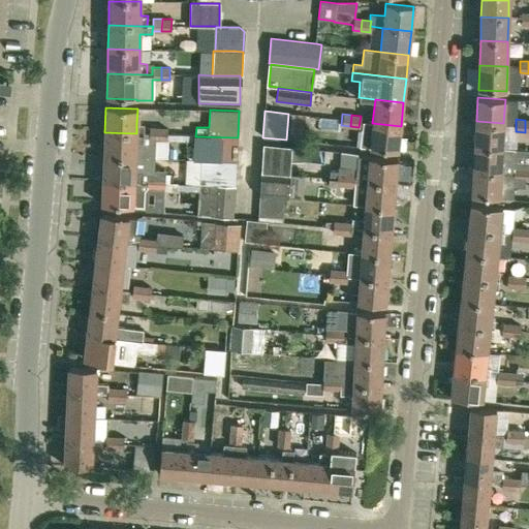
[(476,121),(475,147),(502,148),(503,123),(476,121)]
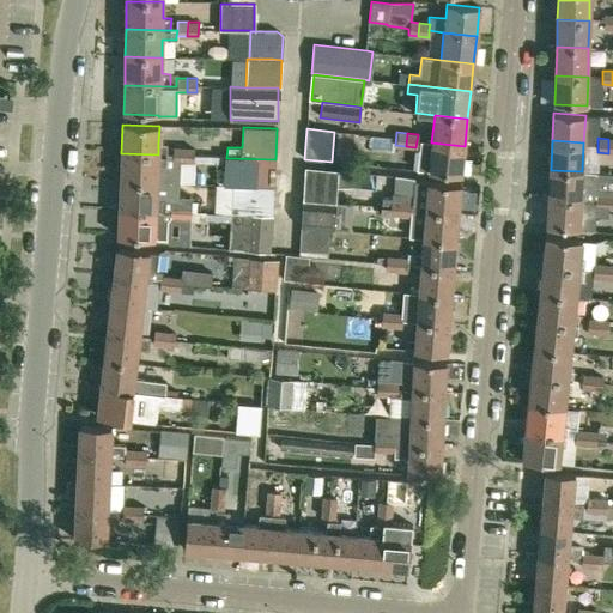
[(461,175),(465,146),(431,143),(429,171),(461,175)]
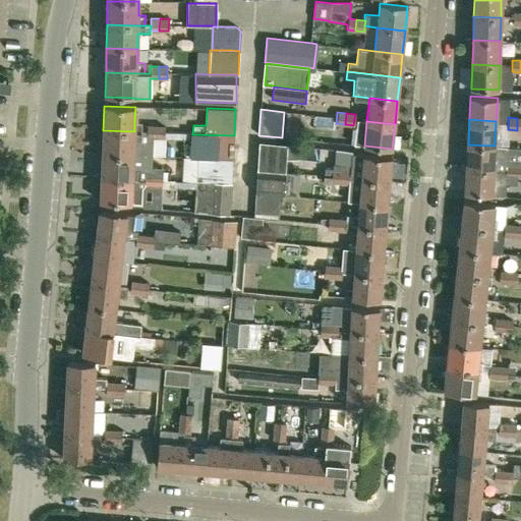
[(103,130),(102,154),(133,155),(146,156),(153,156),(154,137),(155,137),(156,127),(147,126),(147,132),(141,131),(134,131),(103,130)]
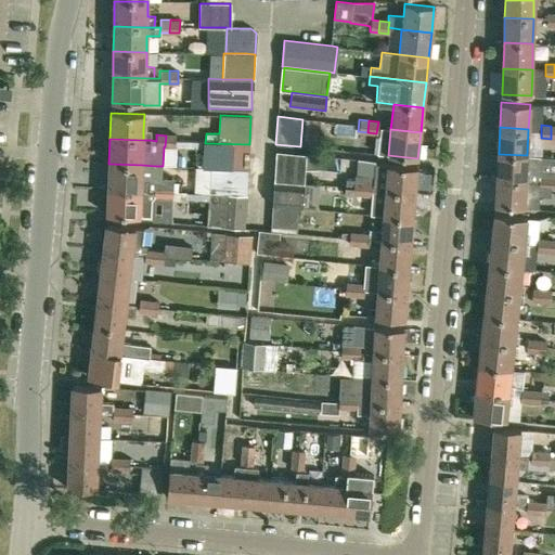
[(166,136),(165,146),(175,147),(175,141),(176,136),(166,136)]
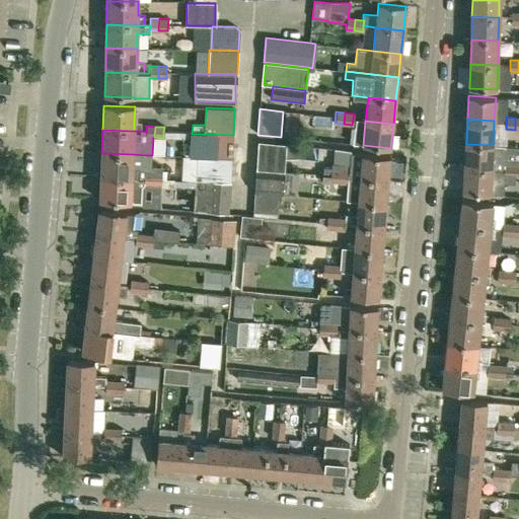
[(190,133),(189,157),(197,157),(204,158),(214,158),(232,159),(233,135),(192,134),(190,133)]
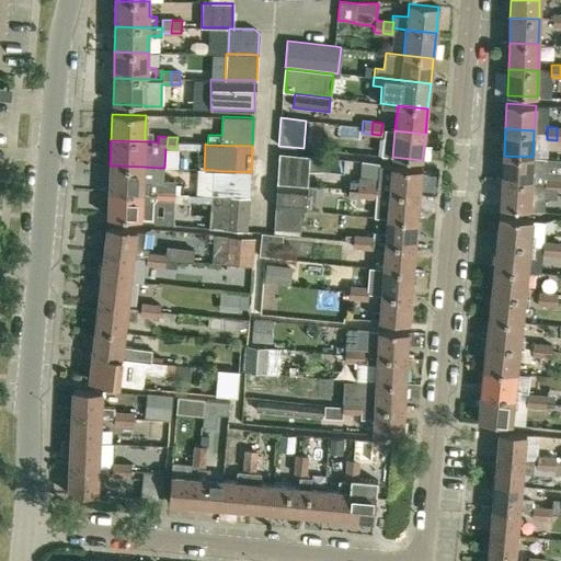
[(277,152),(276,183),(307,185),(308,171),(309,156),(277,152)]
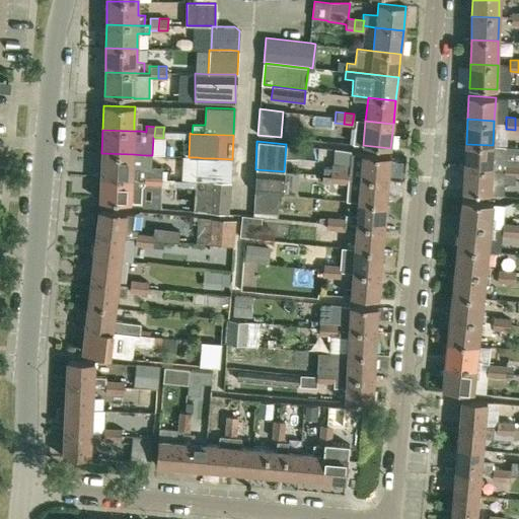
[(464,168),(491,169),(493,145),(466,144),(464,168)]
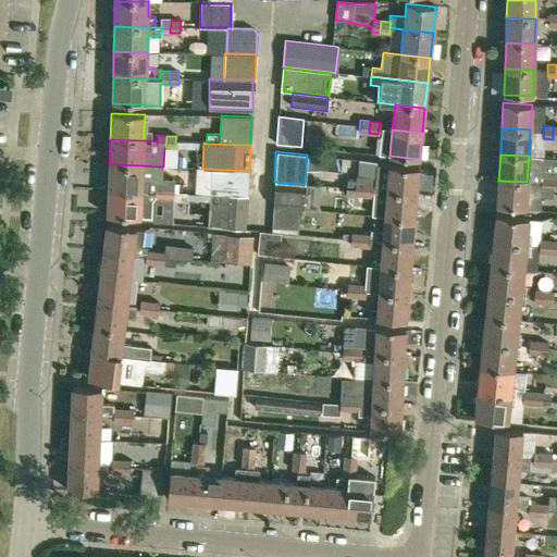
[(356,180),(355,183),(363,183),(372,184),(372,189),(385,190),(416,194),(418,168),(387,164),(374,163),(373,176),(356,175),(356,180)]
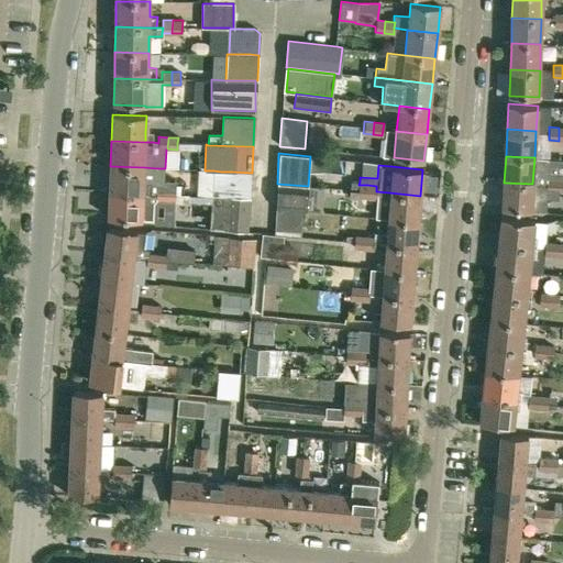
[(110,166),(109,191),(143,194),(151,194),(156,194),(156,188),(165,188),(166,188),(175,188),(176,181),(165,181),(156,180),(157,168),(144,167),(110,166)]
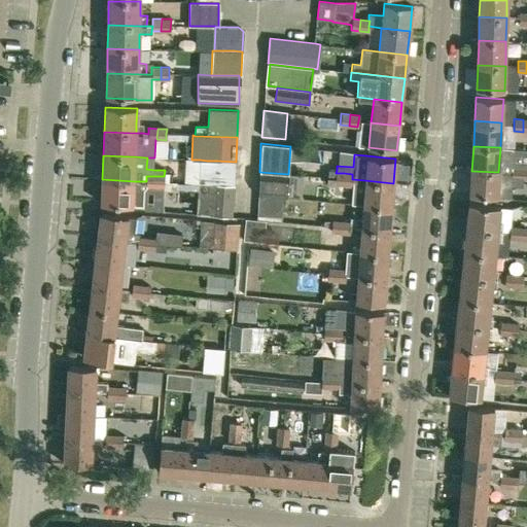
[(217,161),(217,174),(235,174),(236,162),(217,161)]
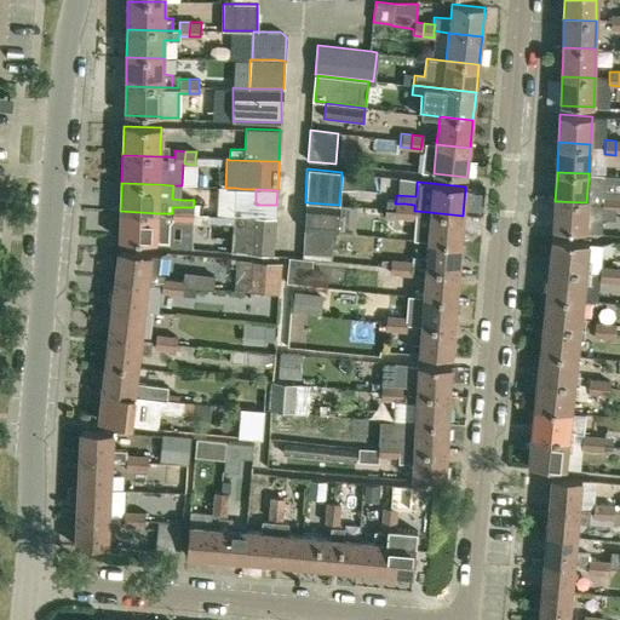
[(612,211),(612,197),(602,196),(602,211),(612,211)]
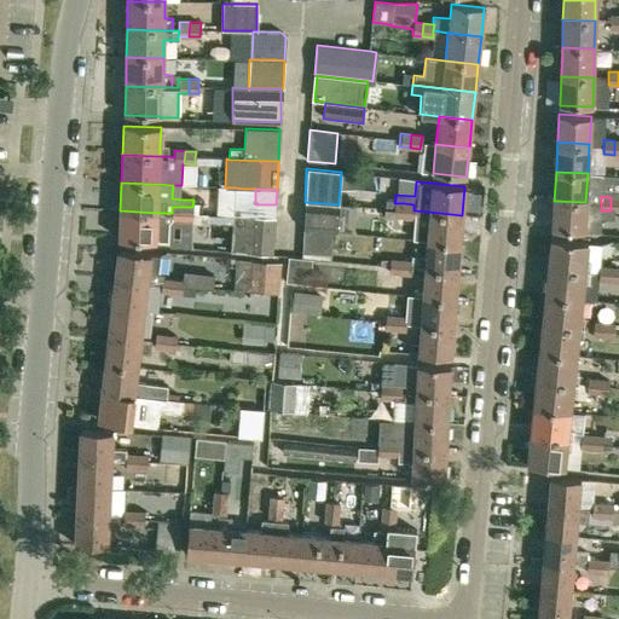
[(386,200),(385,208),(394,209),(394,203),(395,200),(386,200)]
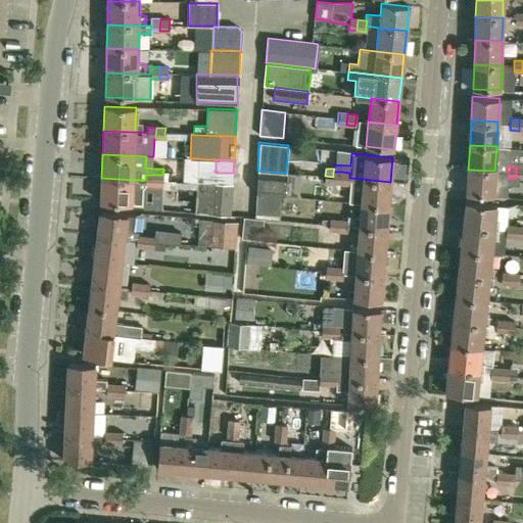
[(493,195),(494,171),(468,170),(467,193),(493,195)]
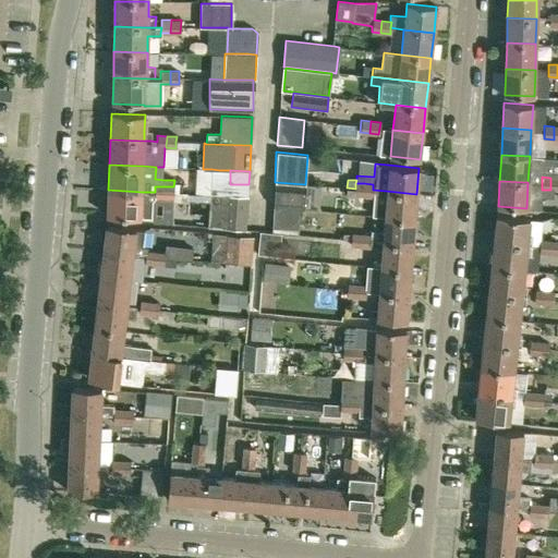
[(275,182),(273,207),(299,209),(303,210),(305,184),(275,182)]
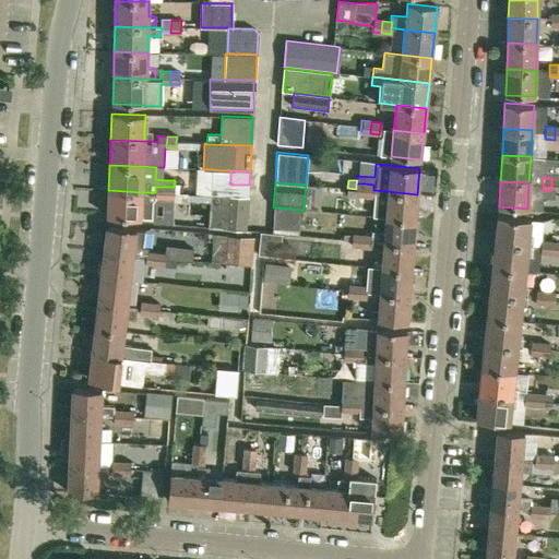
[(347,188),(346,194),(355,194),(364,195),(365,183),(356,183),(356,189),(347,188)]
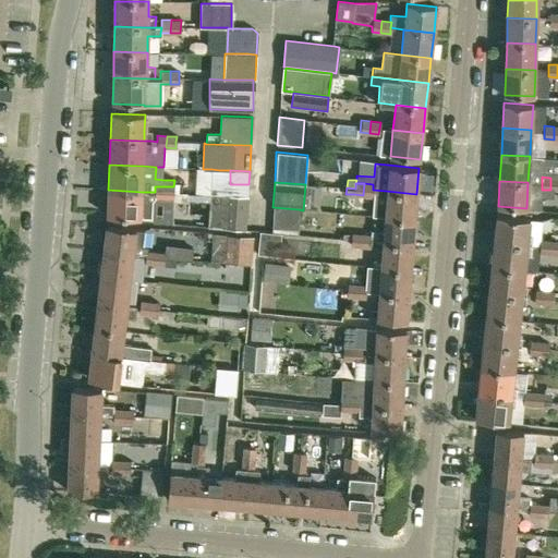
[(364,183),(363,195),(372,196),(373,190),(373,184),(364,183)]
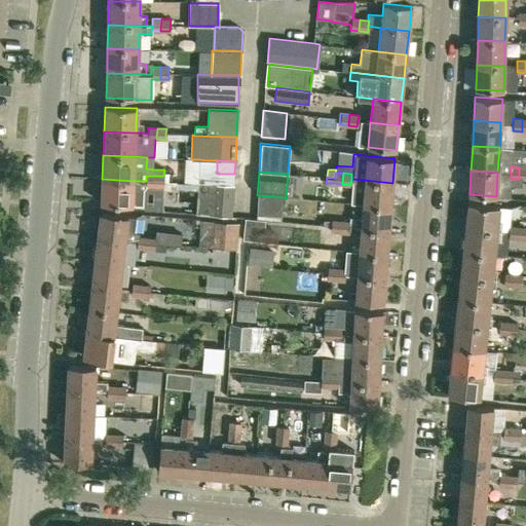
[(102,179),(101,203),(133,204),(143,205),(144,189),(146,187),(154,187),(155,176),(154,176),(146,176),(146,181),(141,181),(134,181),(102,179)]
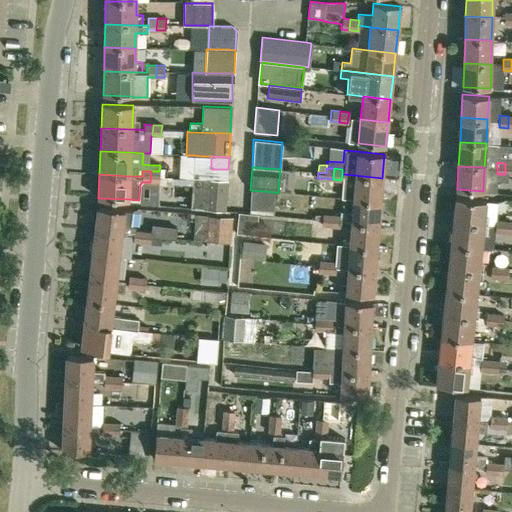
[(151,171),(150,182),(159,182),(159,177),(159,171),(151,171)]
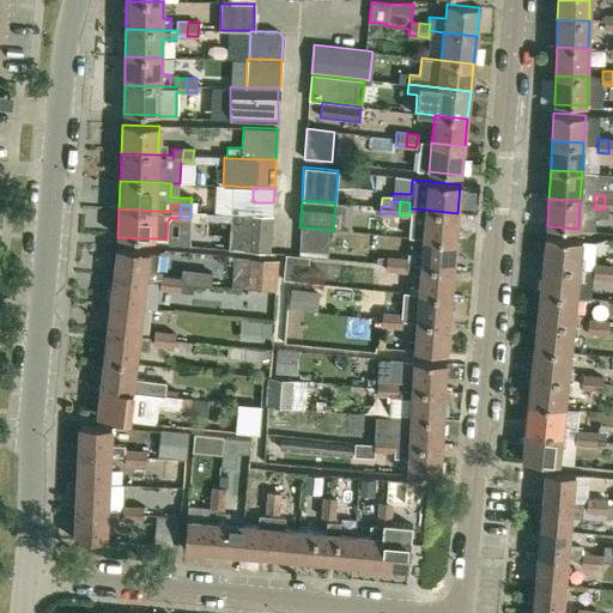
[(408,216),(407,237),(422,238),(455,241),(457,213),(424,210),(410,208),(408,216)]
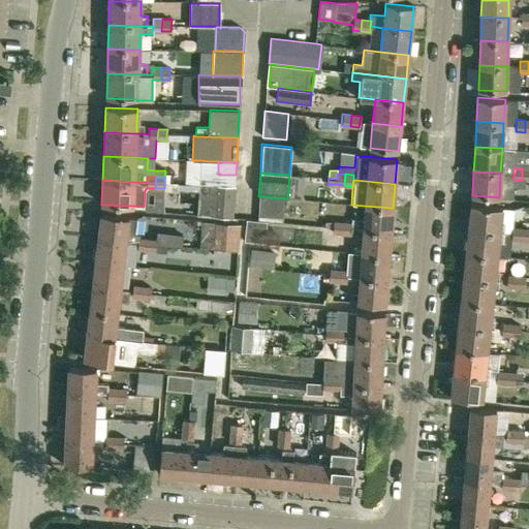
[(164,188),(164,191),(178,192),(178,183),(164,183),(164,188)]
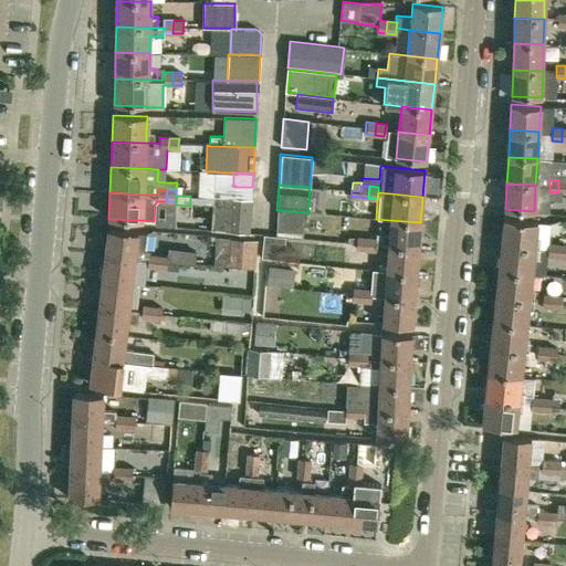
[(232,232),(250,232),(252,199),(234,199),(232,232)]
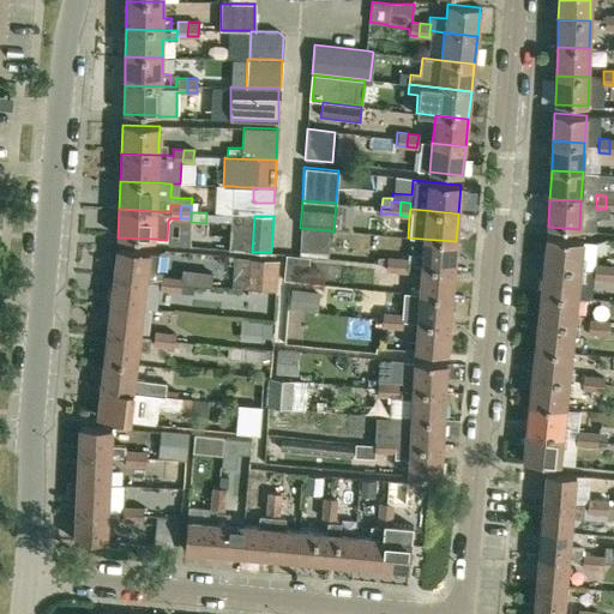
[(300,228),(299,256),(308,256),(326,258),(329,230),(300,228)]
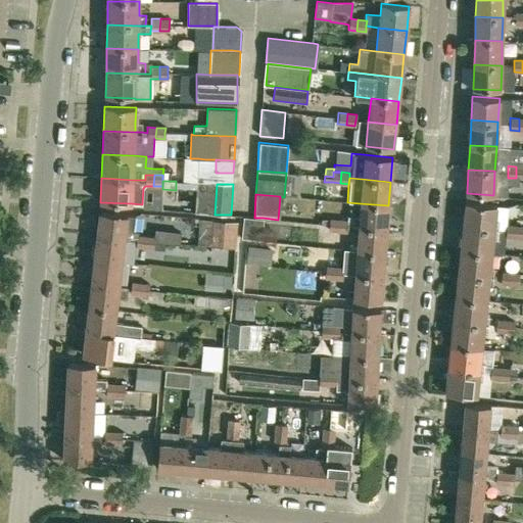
[(494,228),(495,221),(496,204),(466,201),(463,225),(494,228)]
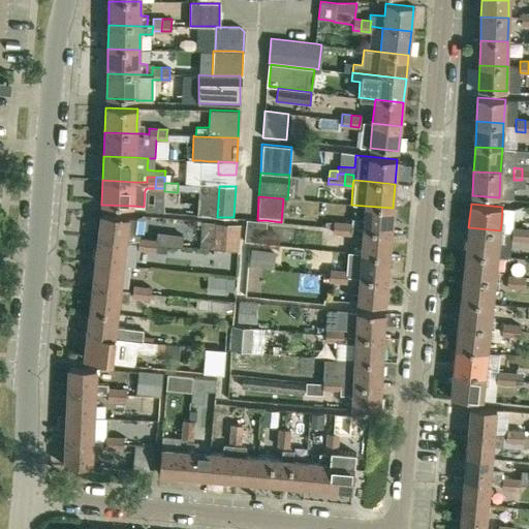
[(364,206),(363,229),(391,231),(393,208),(364,206)]
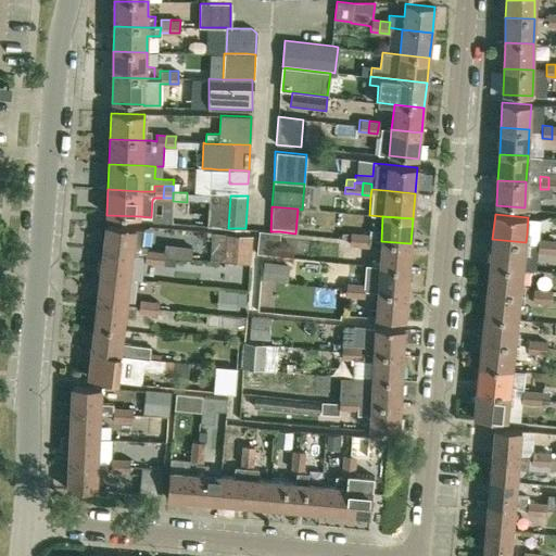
[(144,262),(154,263),(155,250),(148,249),(148,245),(142,245),(144,229),(106,225),(103,251),(131,254),(144,255),(144,262)]
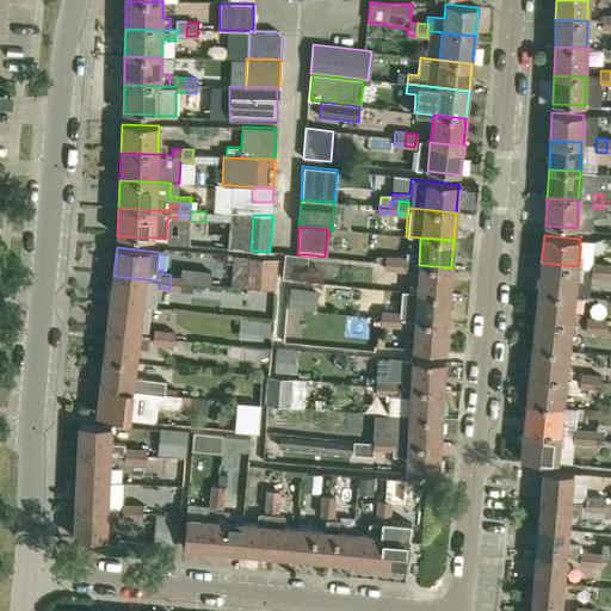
[(283,252),(282,277),(290,278),(304,279),(307,254),(297,254),(283,252)]
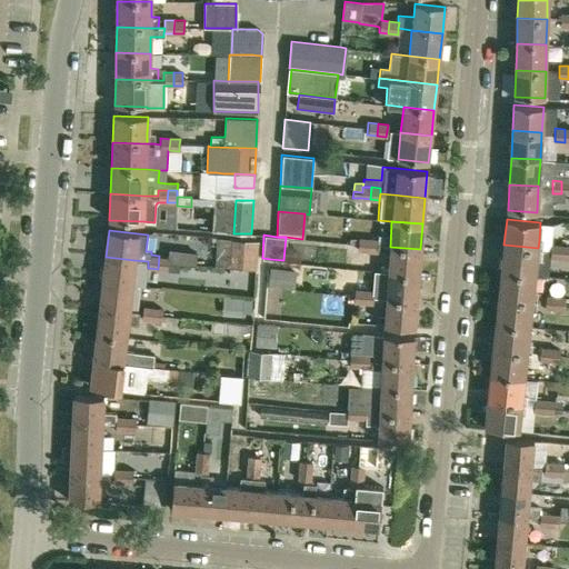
[(358,251),(368,252),(369,238),(359,238),(359,245),(358,251)]
